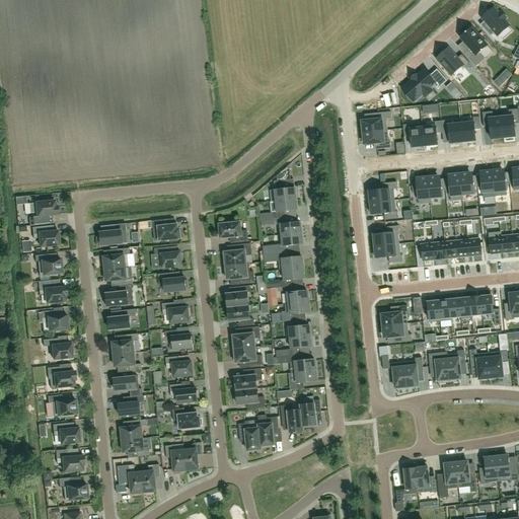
[(499,34),(508,27),(509,26),(504,20),(506,18),(501,12),(499,14),(494,8),(483,18),(485,21),(478,26),(489,38),(495,33),(498,35),(499,34)]
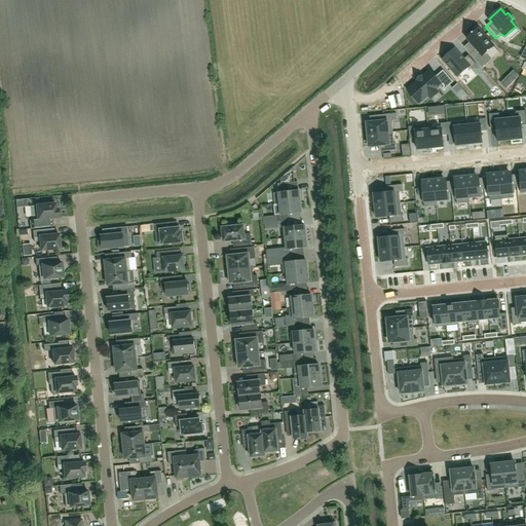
[(466,38),(476,49),(470,54),(482,69),(491,61),(483,51),(491,44),(478,29),(466,38)]
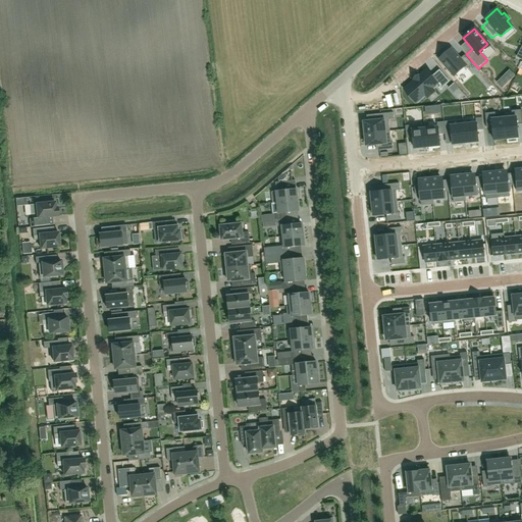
[(449,48),(437,57),(455,77),(466,67),(468,70),(475,65),(465,54),(459,59),(449,48)]
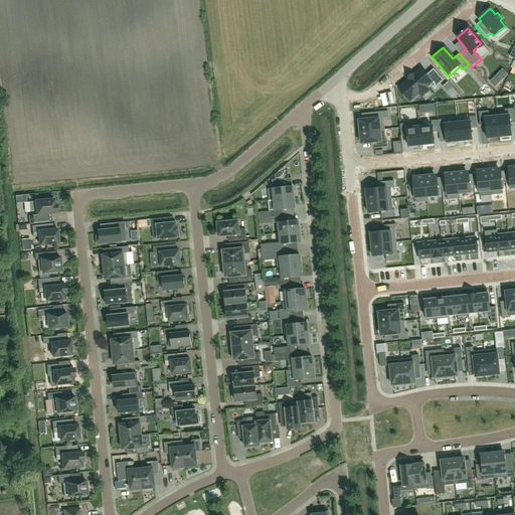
[(225,59),(214,60),(214,62),(216,79),(227,78),(225,59)]
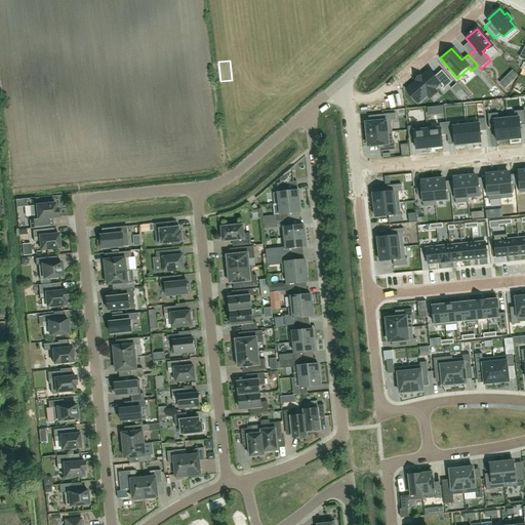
[(198,84),(209,82),(207,65),(197,66),(198,84)]
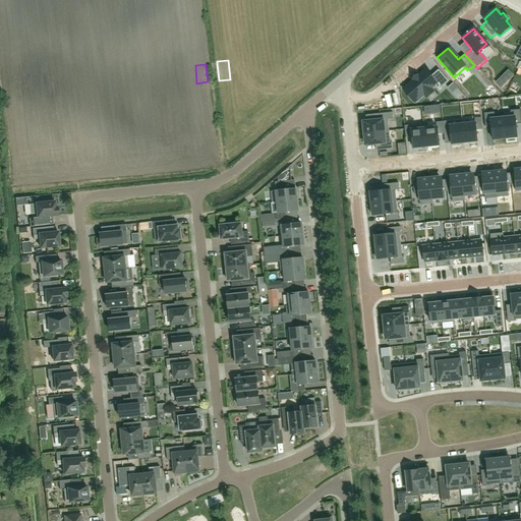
[(195,65),(184,66),(186,84),(196,83),(195,65)]
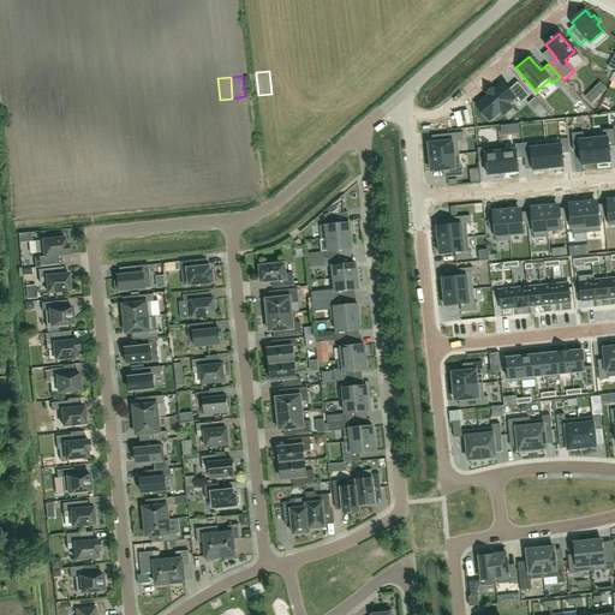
[(206,79),(208,101),(220,100),(218,78),(206,79)]
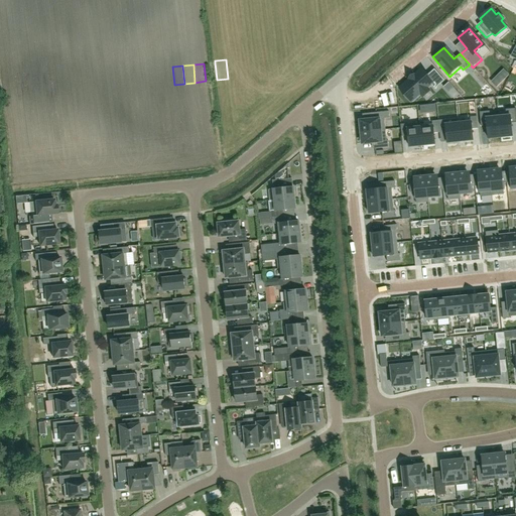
[(172,67),(161,68),(163,86),(174,85),(172,67)]
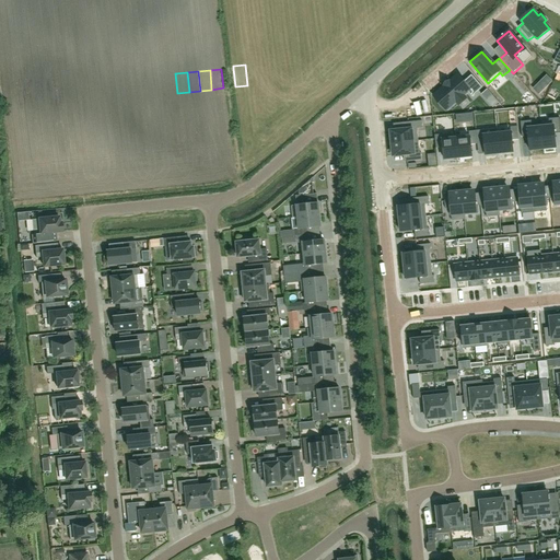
[(461,72),(444,86),(455,100),(471,85),(478,92),(482,88),(473,77),(467,81),(461,72)]
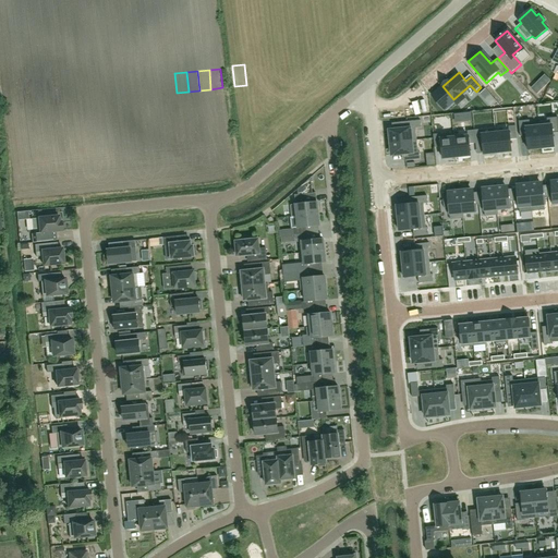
[(88,80),(89,92),(109,89),(107,77),(88,80)]
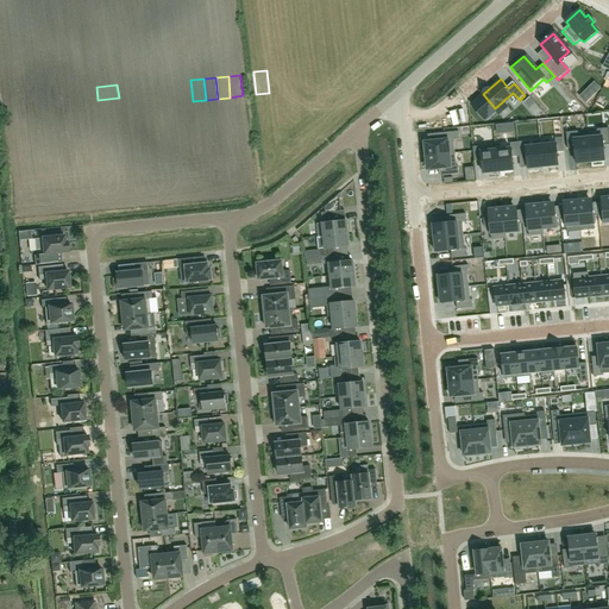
[(123,98),(119,98),(98,100),(99,112),(120,110),(124,110),(123,98)]
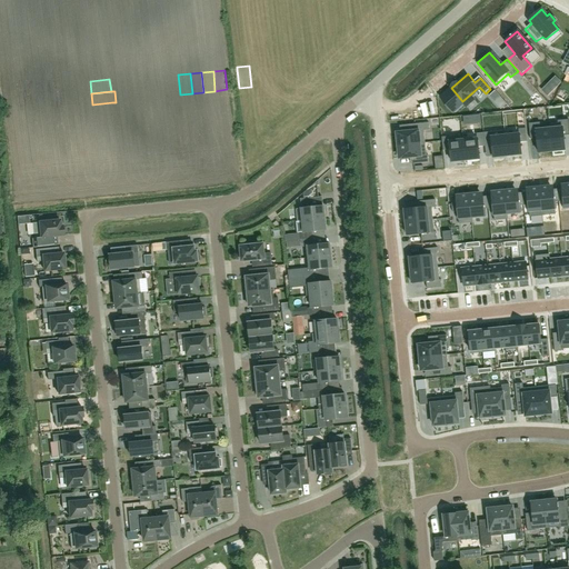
[(281,99),(296,116),(299,112),(300,115),(306,109),(290,91),(281,99)]
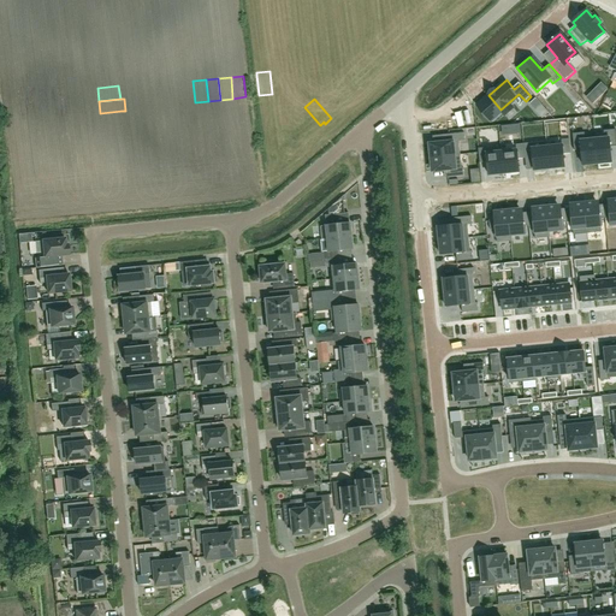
[(535,99),(529,104),(542,119),(549,113),(535,99)]
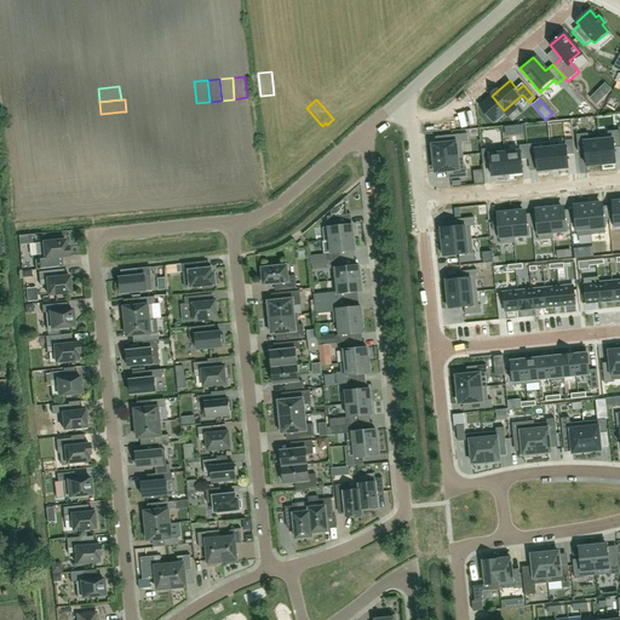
[(102,126),(124,124),(122,112),(101,114),(102,126)]
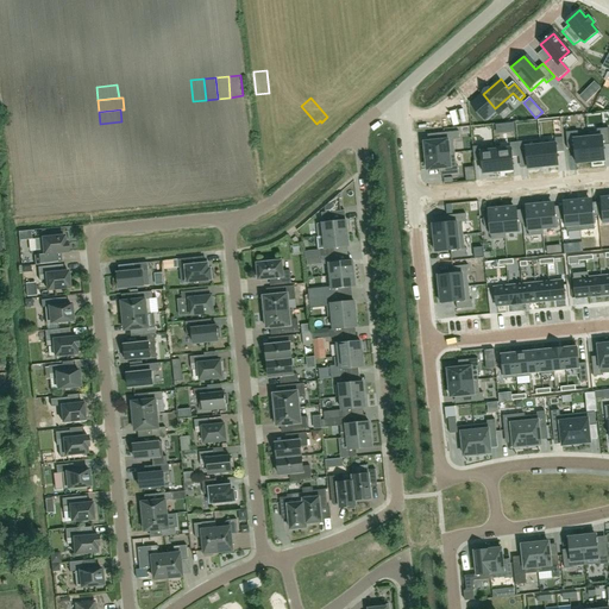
[(100,124),(101,136),(123,133),(121,121),(100,124)]
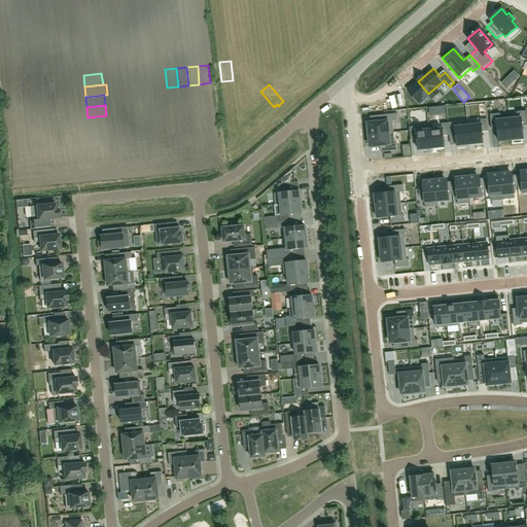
[(367,128),(366,128),(367,136),(389,134),(388,121),(394,121),(393,114),(377,116),(377,123),(367,124),(367,128)]
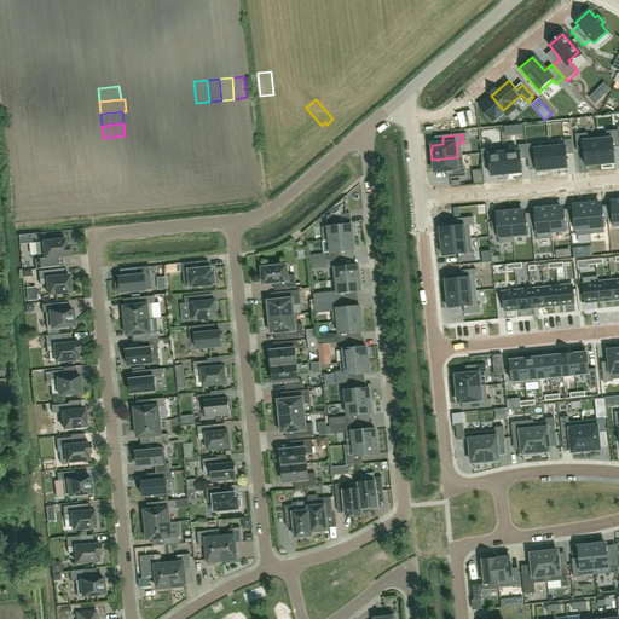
[(612,142),(597,144),(600,165),(614,163),(613,151),(618,150),(618,142),(618,137),(612,137),(612,142)]
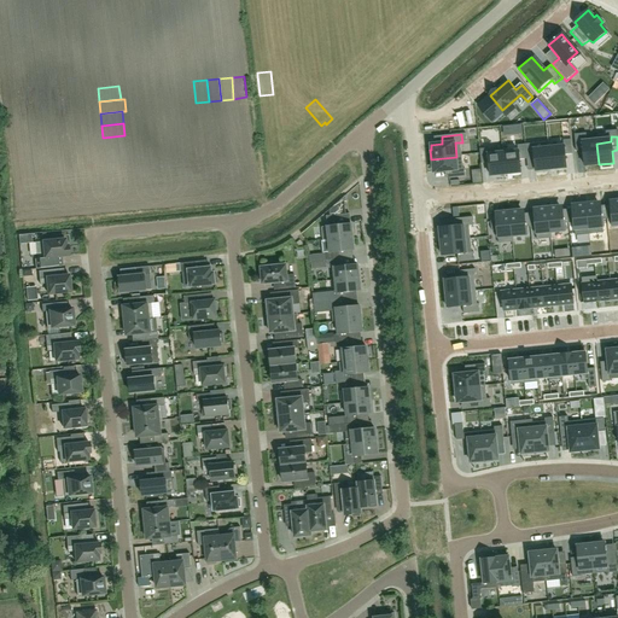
[(582,140),(575,140),(577,155),(583,155),(584,167),(599,164),(596,144),(582,145),(582,140)]
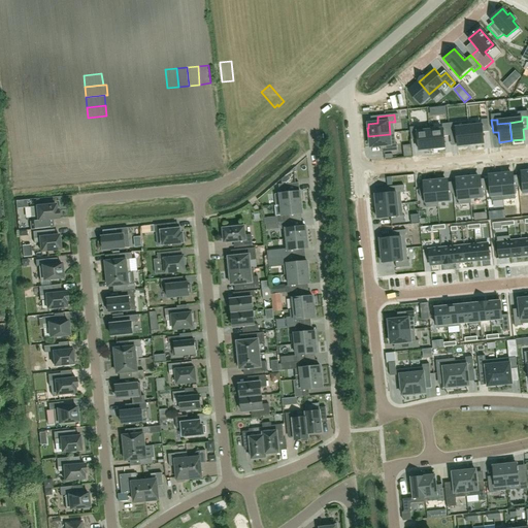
[(481,125),(469,127),(470,144),(483,143),(482,133),(487,133),(486,121),(481,121),(481,125)]
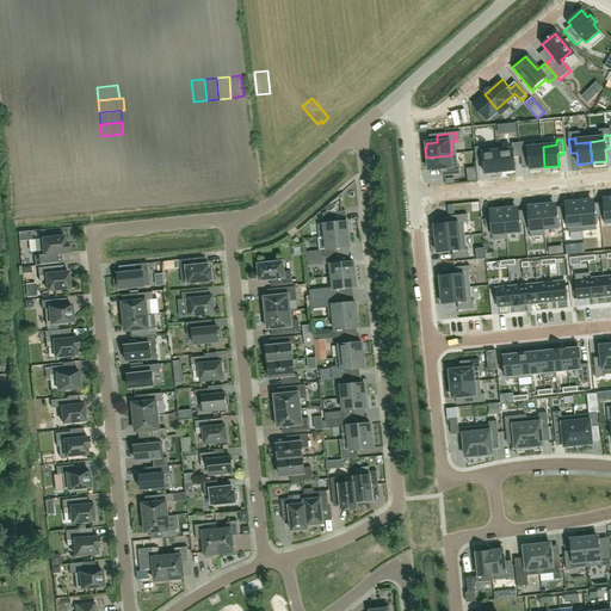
[(529,143),(522,143),(524,158),(530,158),(531,170),(544,167),(543,147),(529,148),(529,143)]
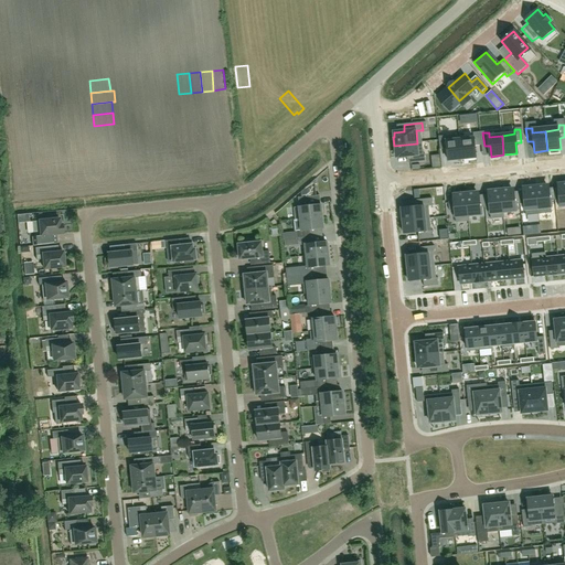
[(472,138),(460,140),(462,159),(475,158),(473,147),(480,147),(478,134),(472,134),(472,138)]
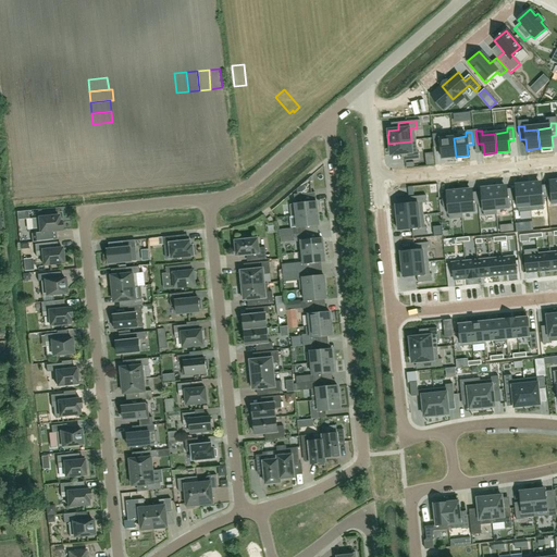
[(441,135),(434,135),(436,148),(442,148),(443,158),(456,157),(454,138),(441,139),(441,135)]
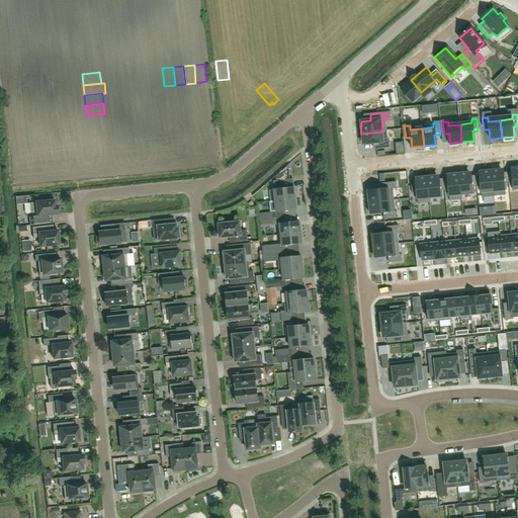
[(382,132),(361,134),(361,141),(363,141),(363,145),(373,144),(373,150),(391,149),(390,142),(383,143),(382,132)]
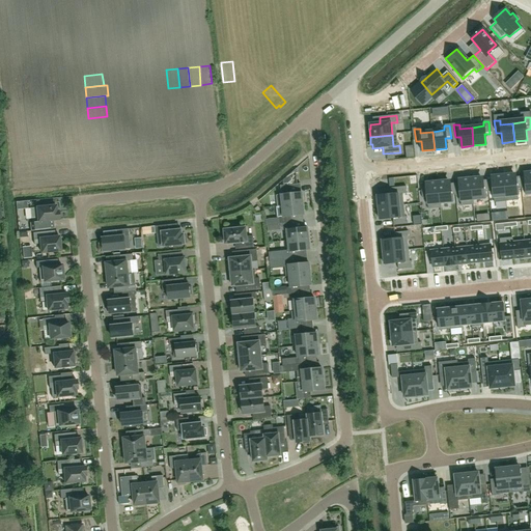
[(84,165),(103,163),(107,163),(106,152),(102,152),(83,155),(84,165)]
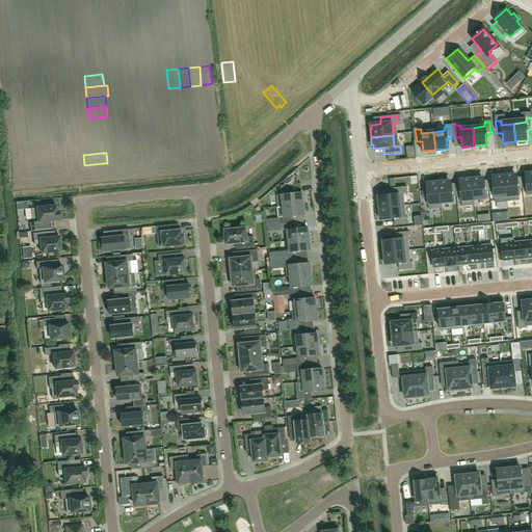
[(103,163),(84,165),(86,177),(104,175),(103,163)]
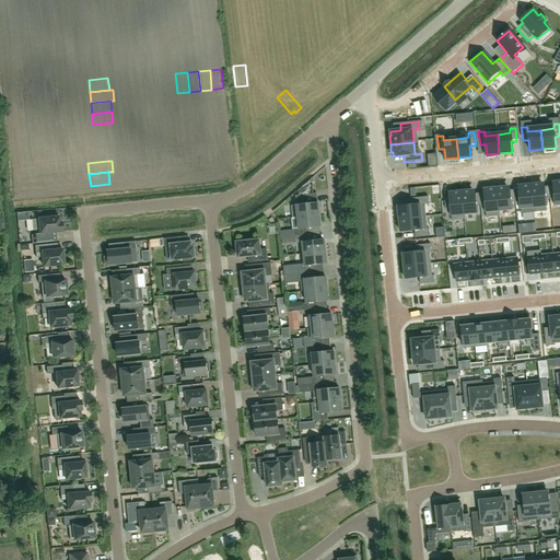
[(539,184),(532,185),(534,208),(546,207),(545,196),(544,185),(539,186),(539,184)]
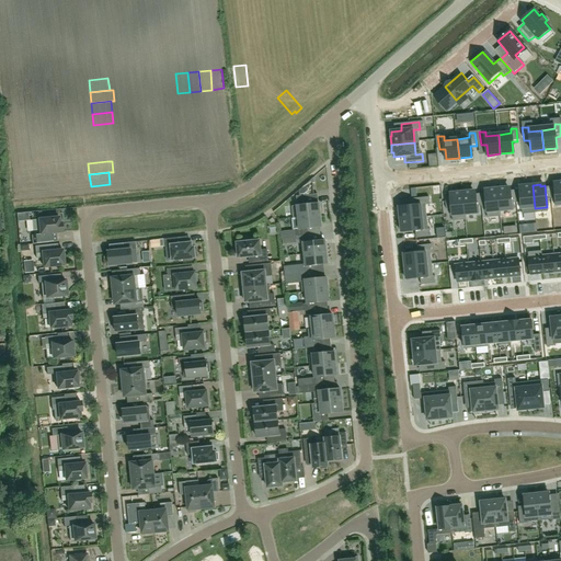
[(524,187),(519,189),(521,198),(522,210),(535,208),(533,185),(524,186),(524,187)]
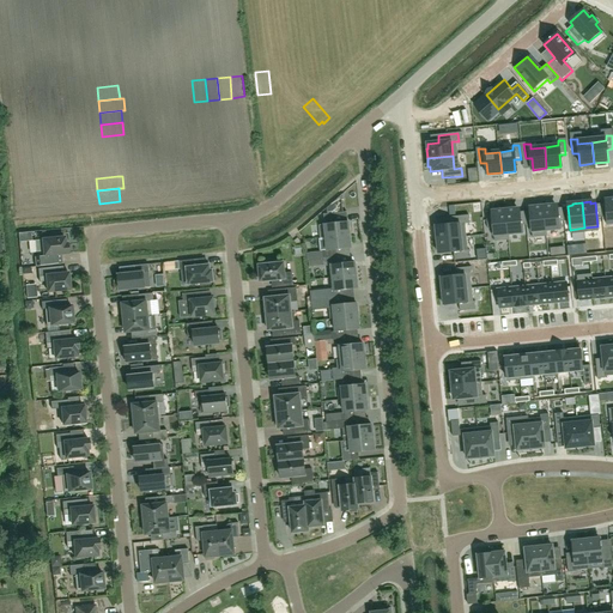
[(552,204),(544,205),(546,230),(559,229),(558,217),(557,205),(552,206),(552,204)]
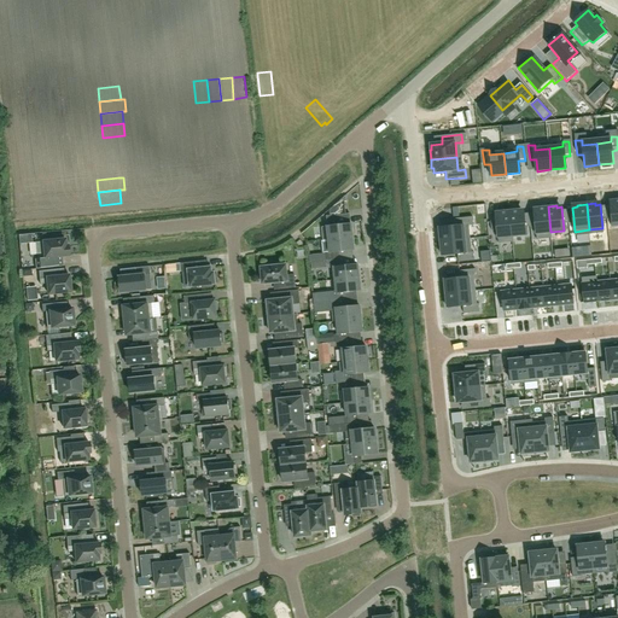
[(540,209),(535,210),(536,221),(537,233),(551,232),(548,207),(538,208),(540,209)]
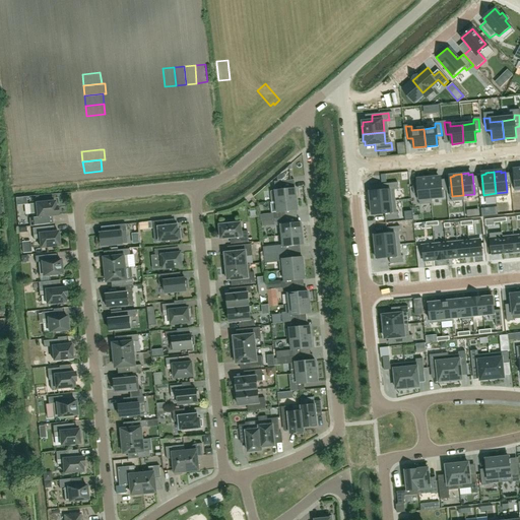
[(437,176),(429,177),(431,198),(442,197),(442,187),(441,177),(437,178),(437,176)]
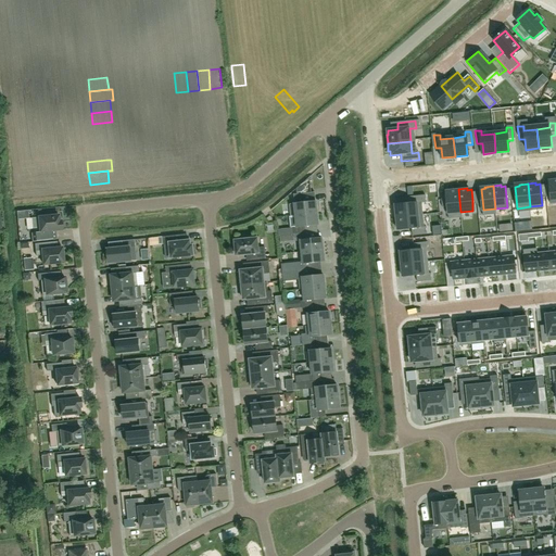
[(451,191),(446,192),(447,202),(449,214),(460,212),(458,189),(451,190),(451,191)]
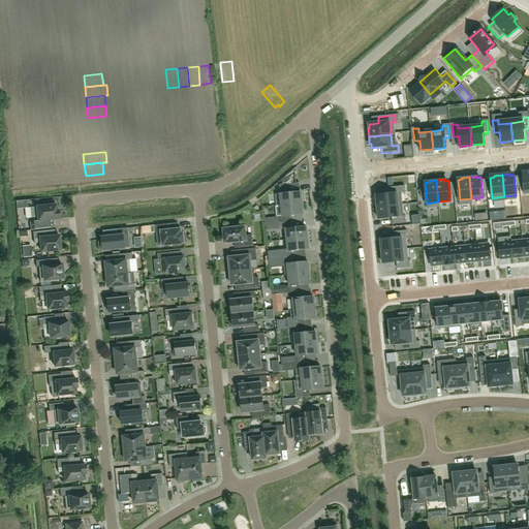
[(277,206),(302,204),(301,192),(298,192),(297,184),(279,186),(280,194),(276,195),(277,206)]
